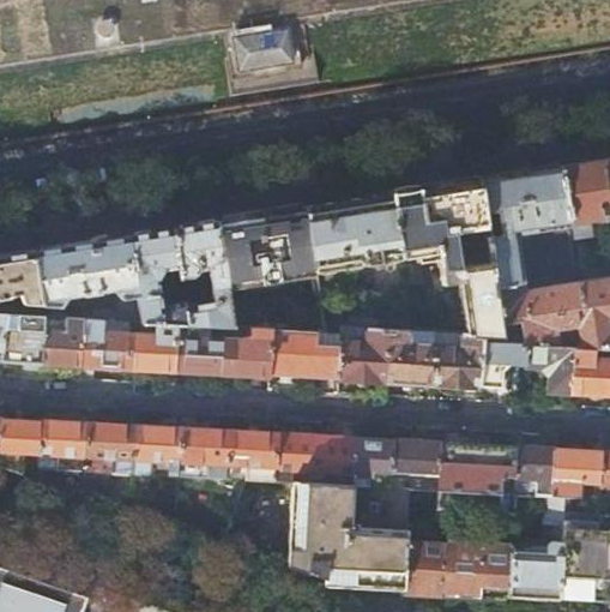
[(609,160),(562,168),(572,227),(607,222),(604,211),(605,210),(609,211),(609,279),(581,283),(586,315),(581,316),(584,330),(587,349),(598,351),(609,351),(609,160)]
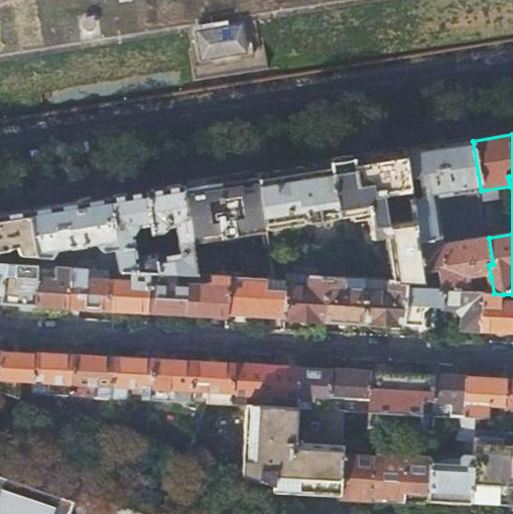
[(473,141),(404,152),(408,178),(420,176),(423,196),(411,198),(414,215),(423,275),(440,272),(443,291),(444,291),(473,292),(471,281),(491,277),(489,265),(493,264),(489,238),(444,244),(443,237),(437,197),(481,190),(473,141)]
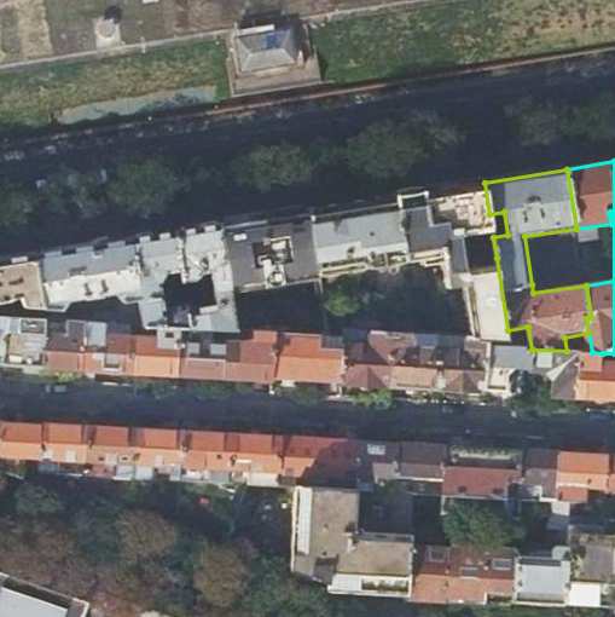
[(485,183),(396,196),(407,263),(424,261),(425,266),(447,263),(451,289),(466,288),(474,336),(491,338),(509,339),(508,330),(497,258),(475,260),(470,235),(492,231),(489,214),(485,183)]
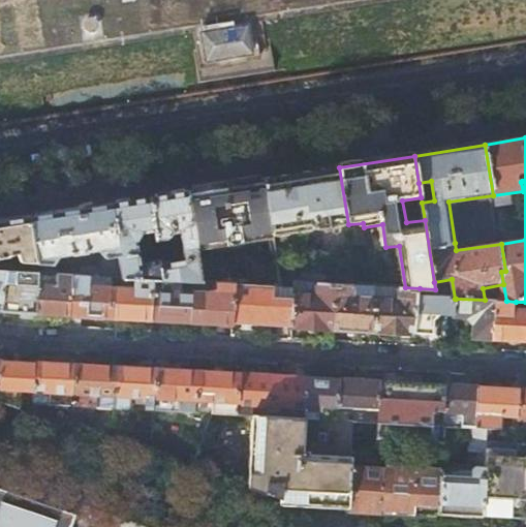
[(339,167),(265,180),(274,231),(283,280),(299,281),(340,284),(359,285),(352,254),(339,255),(307,253),(304,230),(348,224),(339,167)]
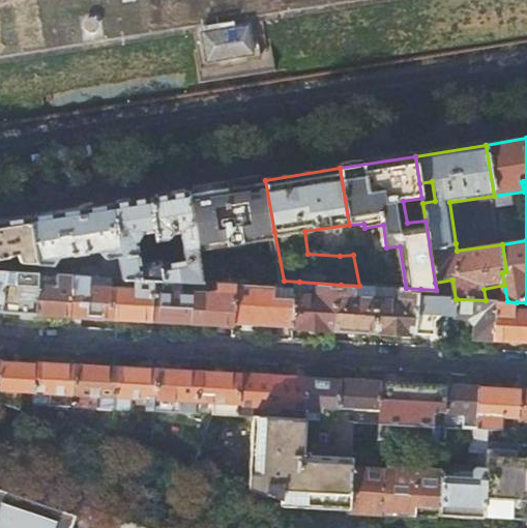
[(228,186),(189,193),(200,251),(228,245),(229,247),(244,244),(243,236),(274,232),(265,180),(228,186)]
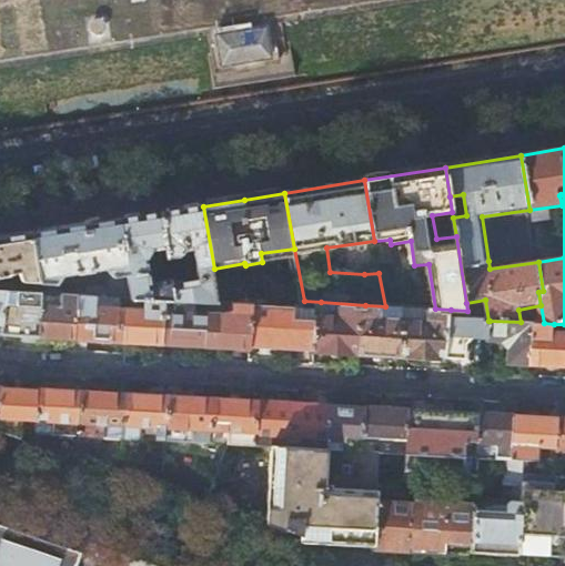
[(203,206),(163,213),(169,248),(170,258),(182,256),(184,250),(192,249),(197,278),(174,282),(178,302),(189,302),(221,304),(214,269),(203,206)]
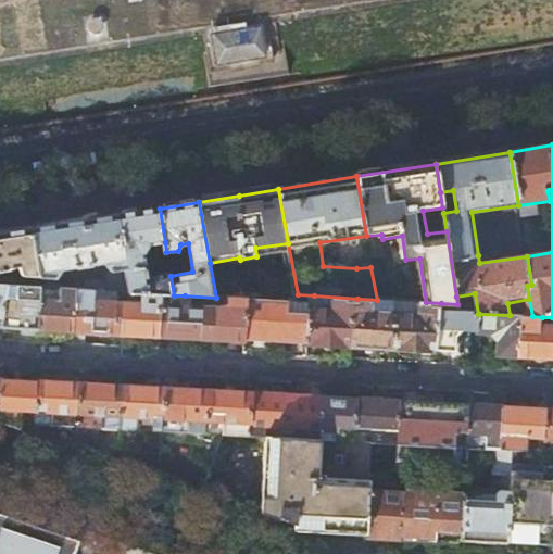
[(160,209),(118,215),(133,293),(146,293),(164,294),(174,296),(171,276),(170,271),(149,275),(145,252),(150,244),(165,242),(160,209)]
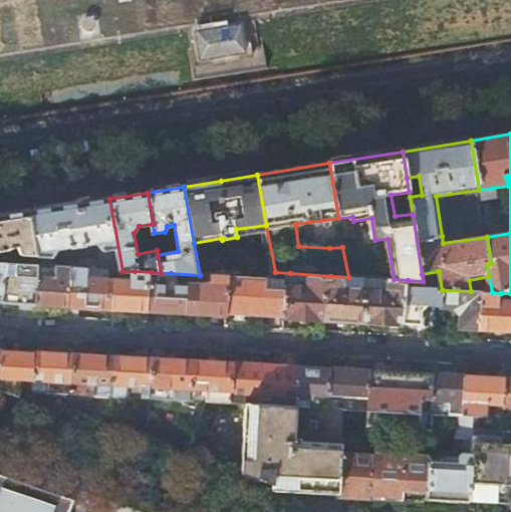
[(109,199),(29,212),(38,255),(47,256),(46,266),(54,267),(55,257),(59,249),(98,243),(100,258),(71,263),(71,268),(73,268),(89,269),(122,271),(109,199)]
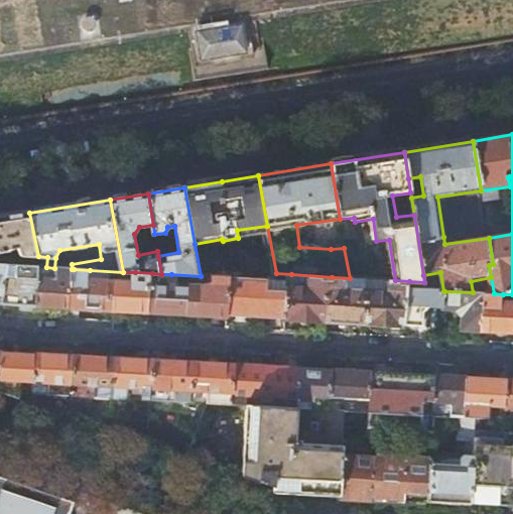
[(29,213),(0,217),(0,252),(19,249),(21,256),(20,266),(40,267),(46,267),(47,257),(38,256),(29,213)]
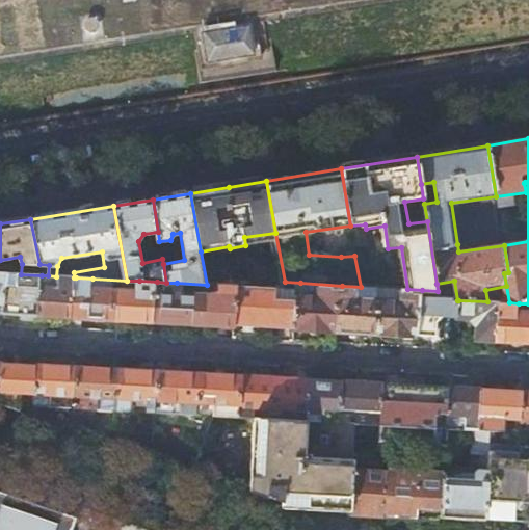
[(21,274),(7,273),(3,314),(38,316),(41,292),(42,275),(21,274)]
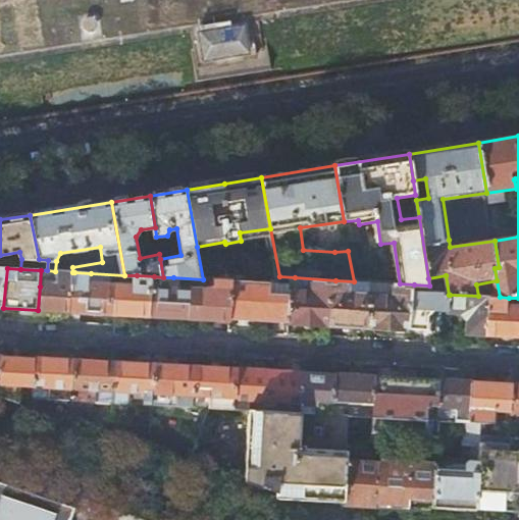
[(72,312),(74,272),(72,272),(59,271),(59,282),(54,287),(40,287),(38,310),(72,312)]
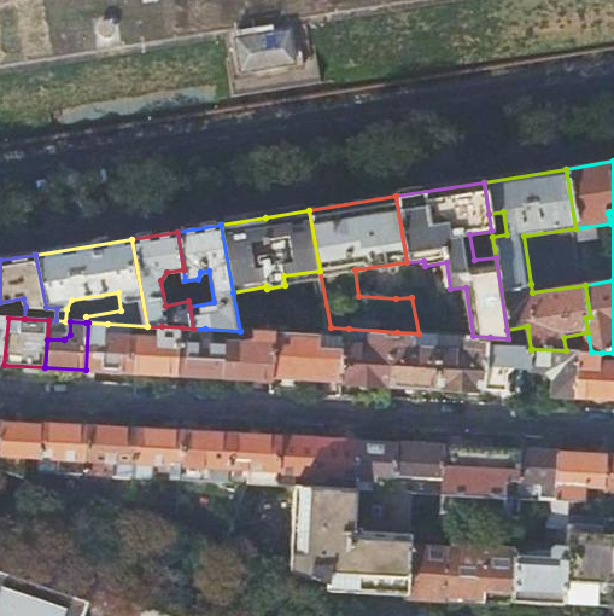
[(107,332),(107,324),(88,323),(86,370),(132,372),(134,341),(113,340),(107,332)]
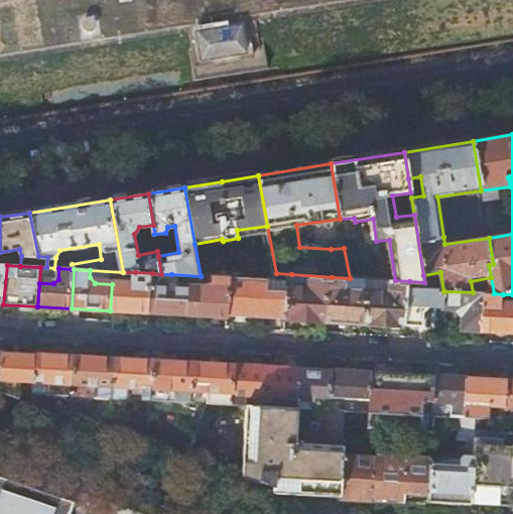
[(150,312),(152,273),(135,272),(135,281),(131,285),(112,284),(110,310),(150,312)]
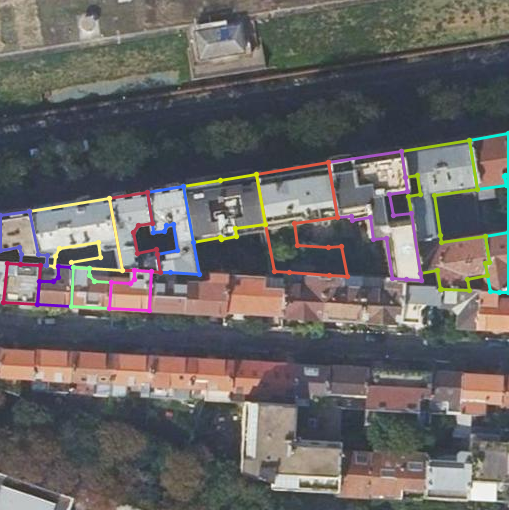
[(170,272),(160,272),(151,271),(149,310),(189,312),(190,285),(173,284),(170,279),(170,272)]
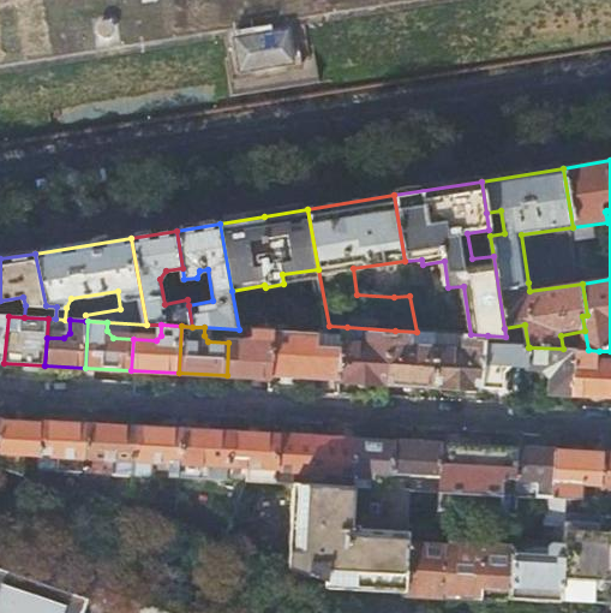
[(346,338),(347,327),(329,326),(330,333),(331,334),(331,337),(346,338)]
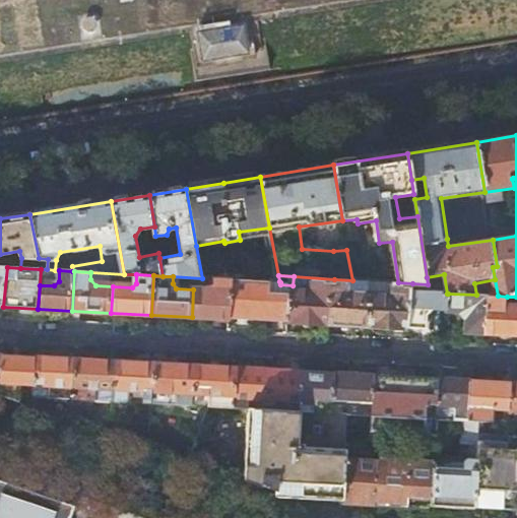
[(334,279),(294,276),(293,285),(292,296),(289,323),(329,325),(334,279)]
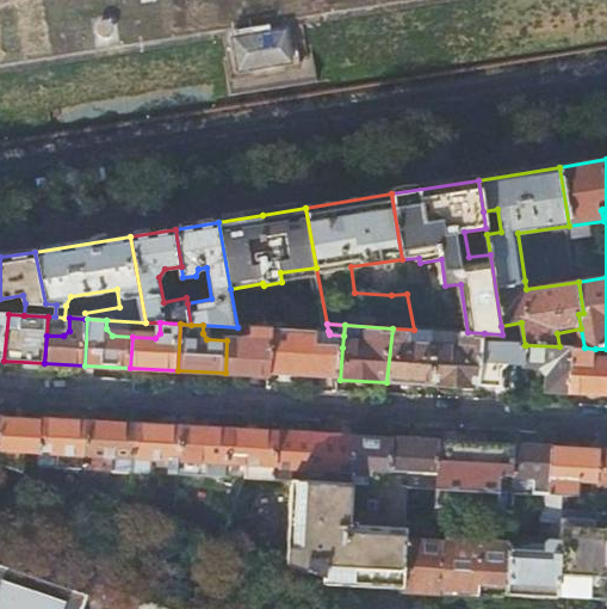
[(272,376),(276,328),(253,327),(252,337),(247,342),(227,340),(225,373),(272,376)]
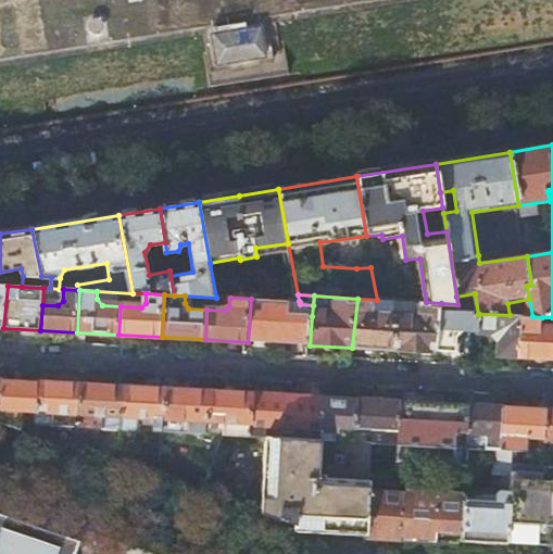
[(290,315),(291,301),(251,299),(248,342),(310,345),(312,316),(290,315)]
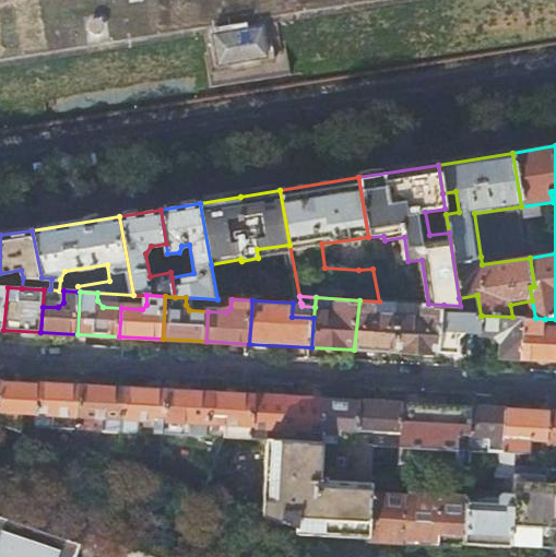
[(379,301),(359,300),(354,350),(398,352),(401,316),(379,313),(379,301)]
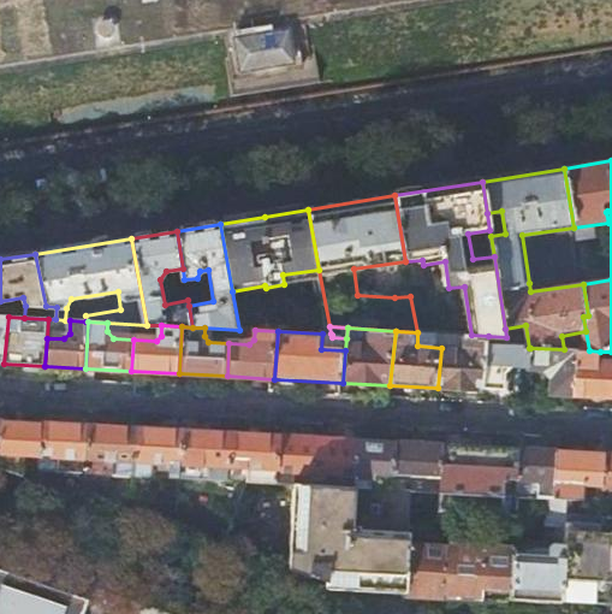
[(488,344),(488,336),(471,335),(443,334),(441,348),(438,388),(486,390),(488,344)]
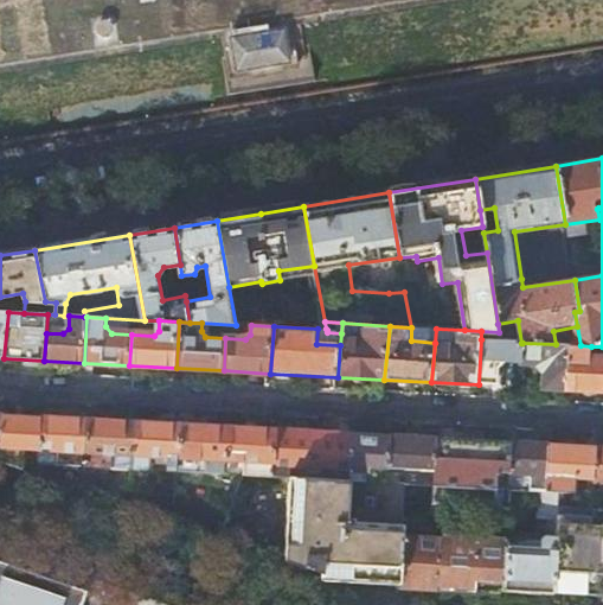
[(500,341),(481,339),(479,384),(499,386),(500,368),(505,363),(506,363),(521,364),(523,343),(521,343),(500,342),(500,341)]
